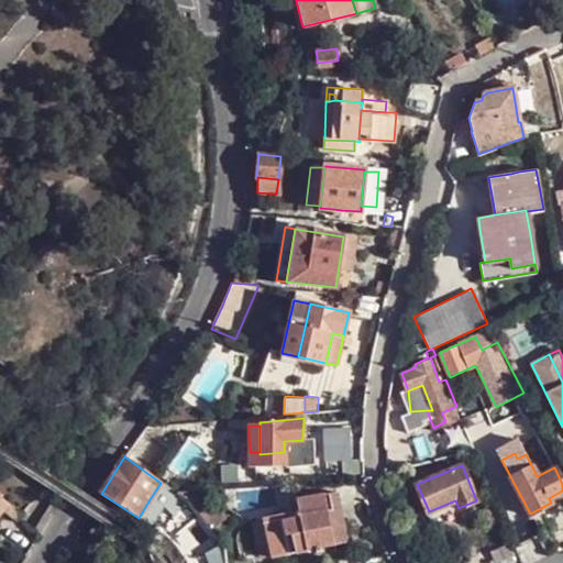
[(161,483),(150,499),(164,508),(174,492),(161,483)]
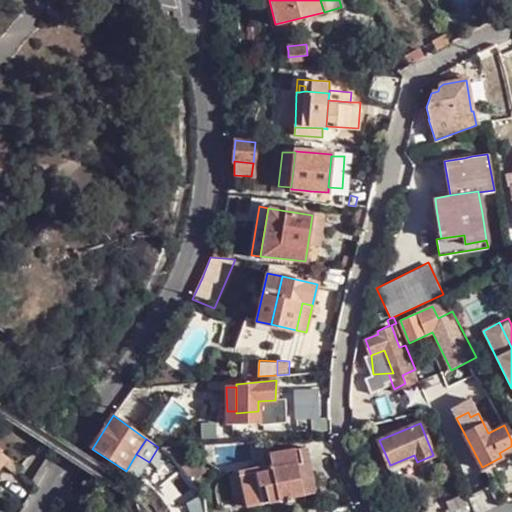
[(0,470),(7,462),(11,456),(0,445),(0,470)]
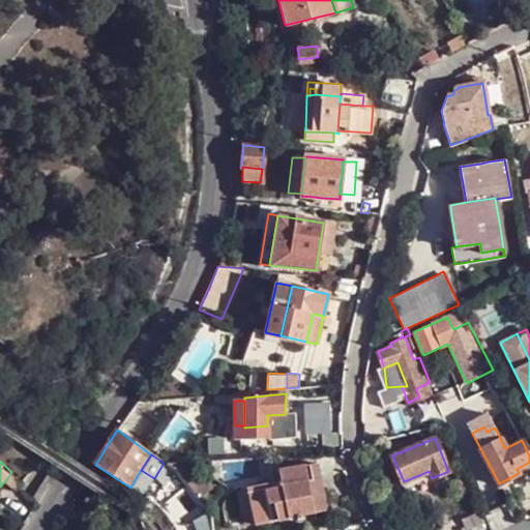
[(314,477),(322,474),(320,465),(312,467),(314,477)]
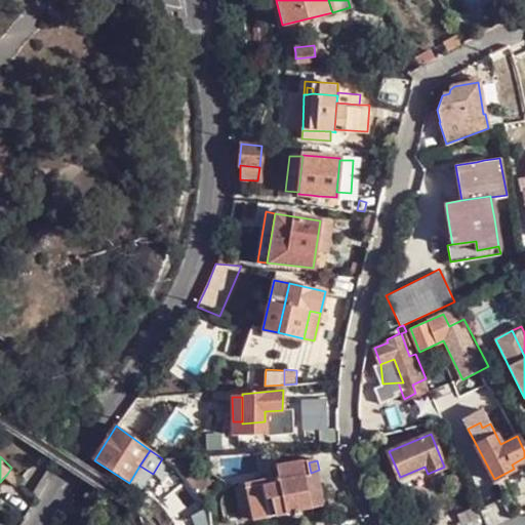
[(309,474),(311,473),(309,462),(282,469),(284,479),(305,475),(309,474)]
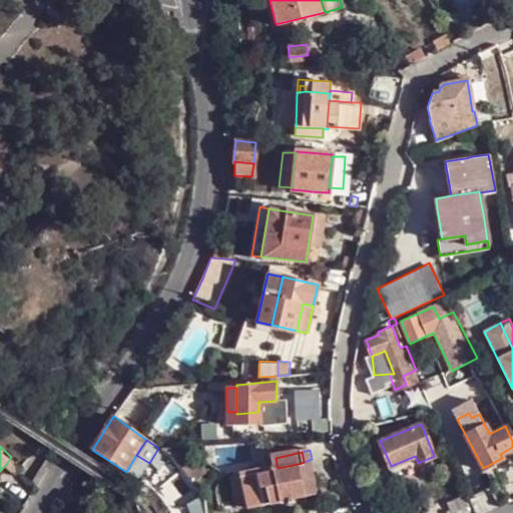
[(11,457),(7,463),(19,474),(21,470),(23,467),(11,457)]
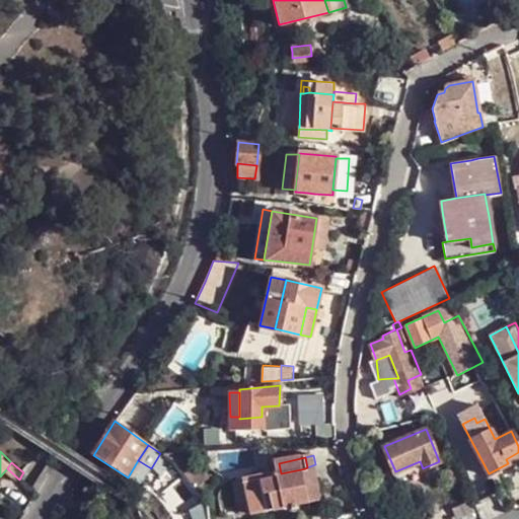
[(428,474),(439,469),(437,462),(425,467),(428,474)]
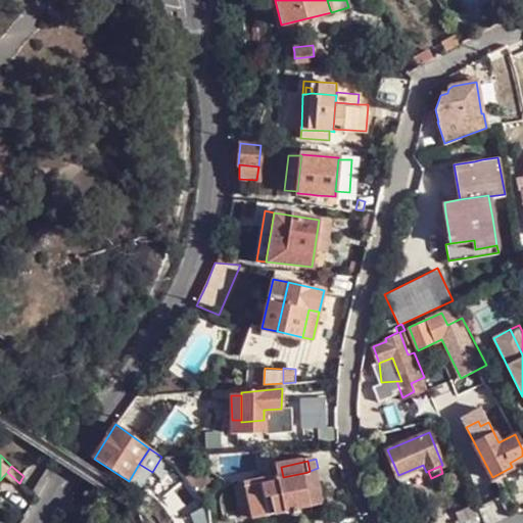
[(197,495),(204,488),(186,468),(179,473),(183,478),(197,495)]
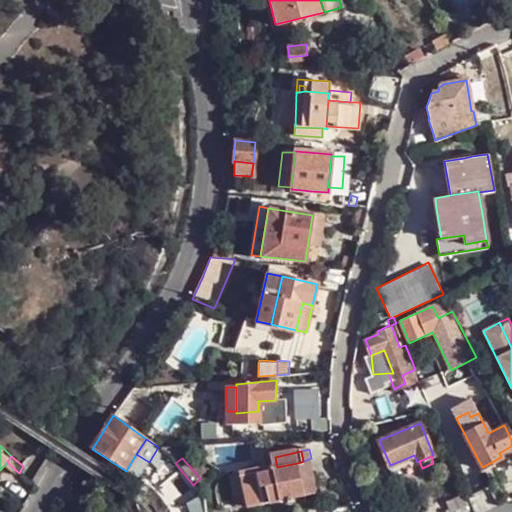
[(301,462),(308,494),(318,491),(311,458),(303,461),(301,462)]
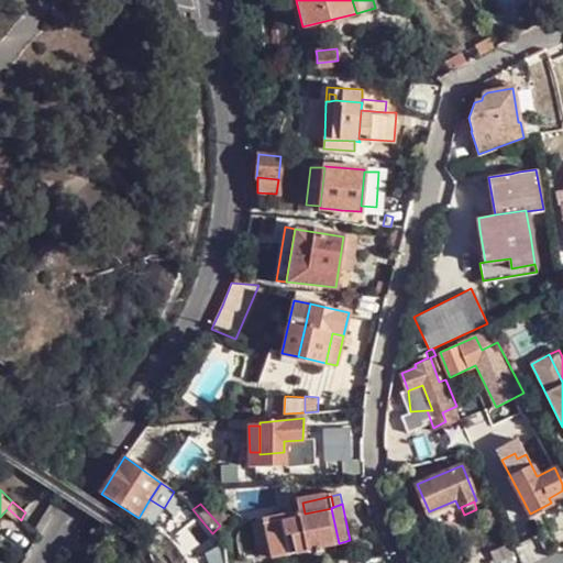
[(327,509),(334,544),(339,543),(331,508),(327,509)]
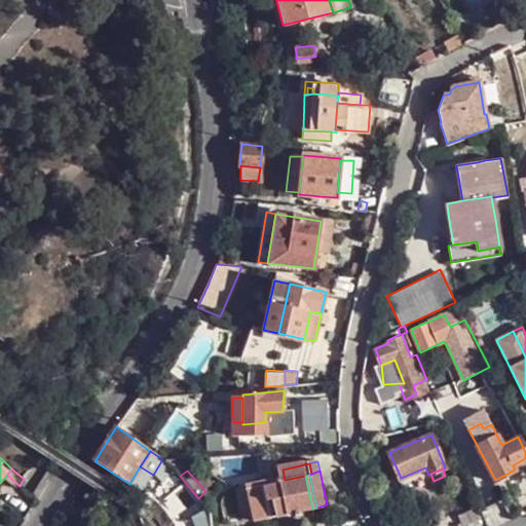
[(287,514),(312,509),(305,476),(285,480),(279,481),(287,514)]
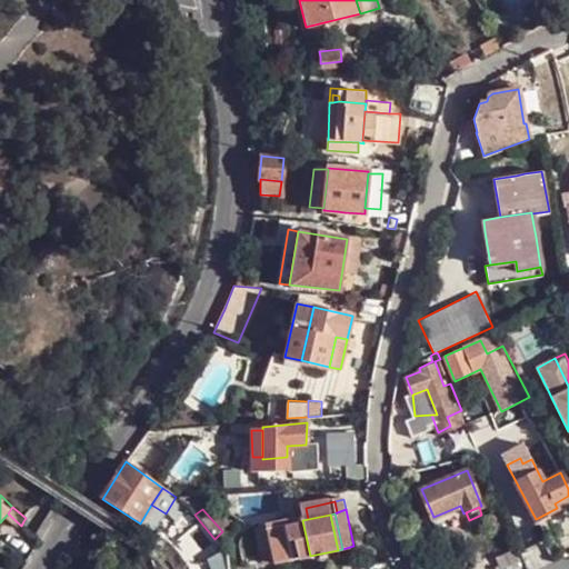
[(268,527),(302,520),(302,516),(268,523),(268,527)]
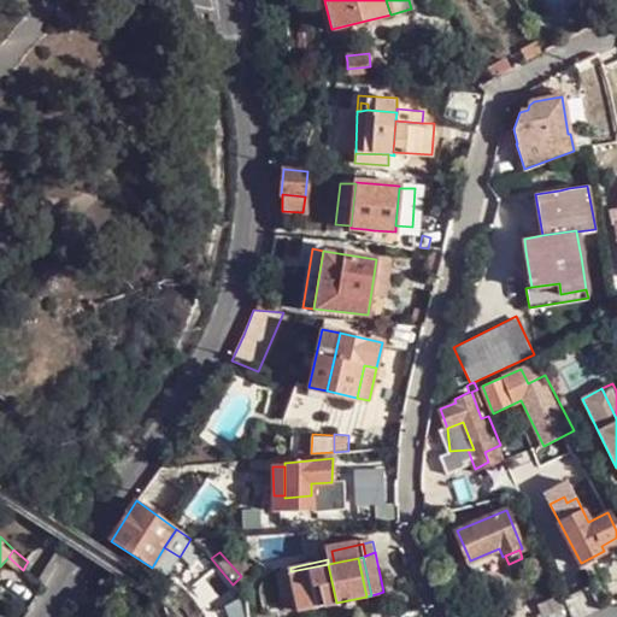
[(233,585),(216,564),(204,579),(222,600),(239,589),(233,585)]
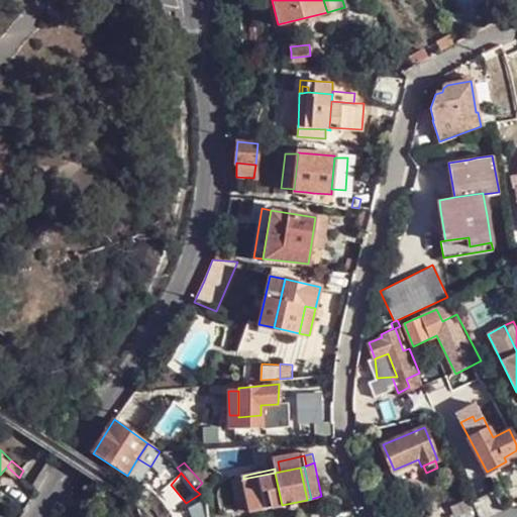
[(250,511),(282,505),(275,473),(243,479),(250,511)]
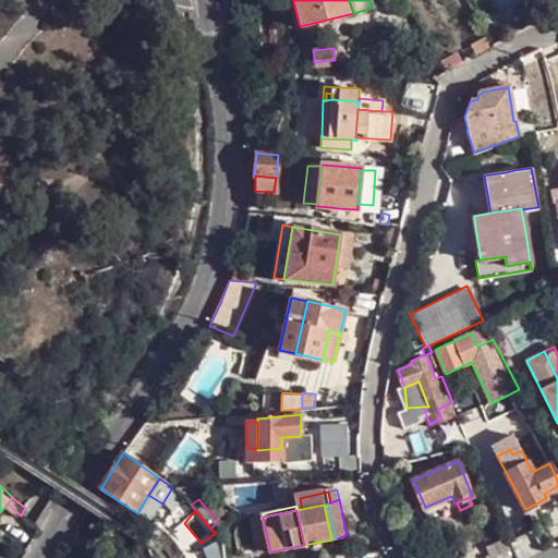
[(495,556),(512,548),(508,538),(488,547),(493,557),(495,556)]
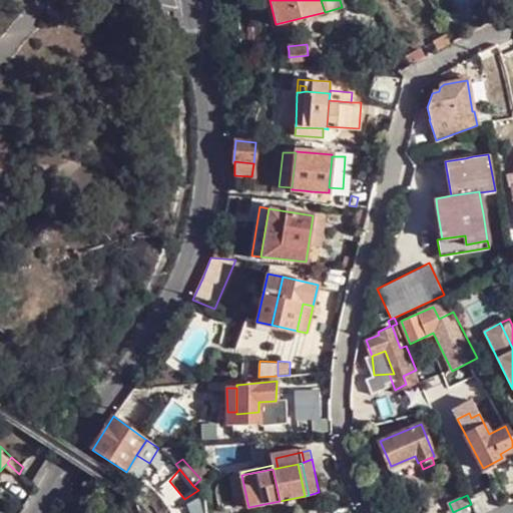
[(190,512),(203,512),(200,499),(188,504),(190,512)]
